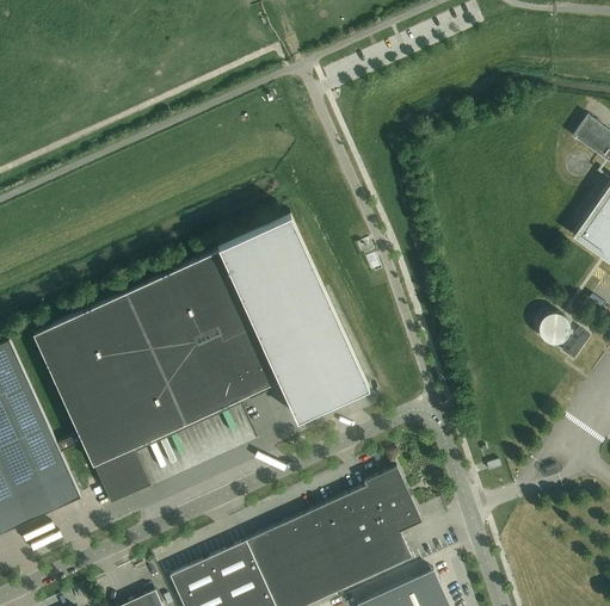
[(609,131),(589,117),(585,122),(573,138),(607,162),(609,164),(609,131)]
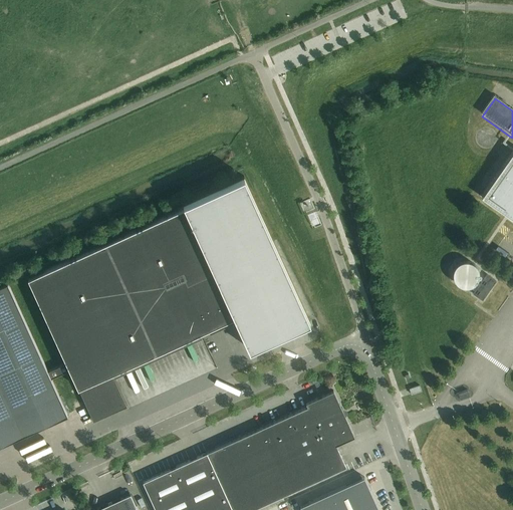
[(512,157),(483,200),(512,221),(512,157)]
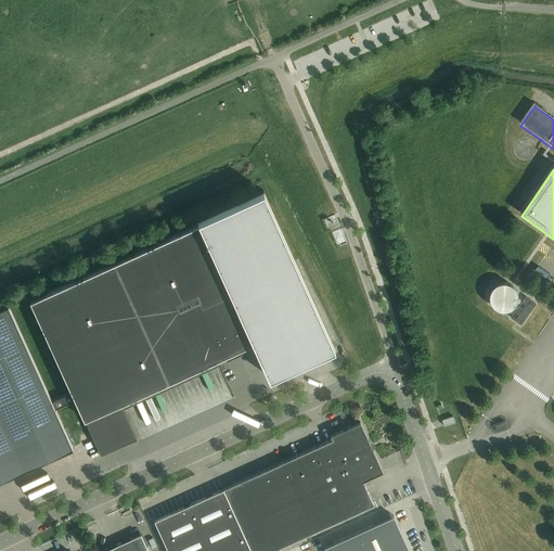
[(200,228),(31,304),(73,396),(76,404),(86,423),(102,459),(138,443),(121,407),(226,359),(228,363),(235,359),(256,350),(270,381),(336,351),(265,194),(239,206),(226,212),(200,225),(201,227),(200,228)]
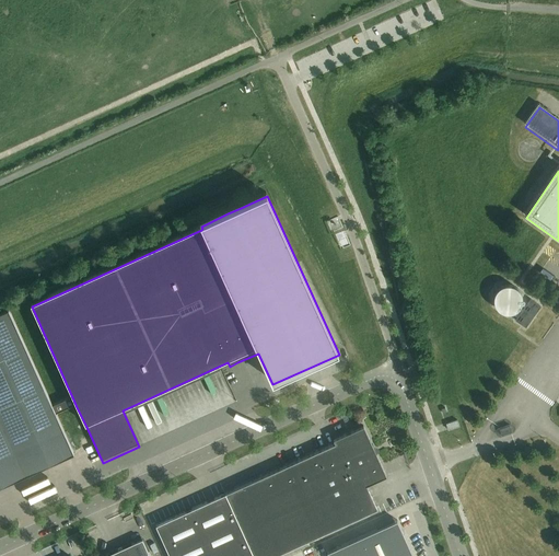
[(516,315),(520,312),(522,308),(523,303),(522,299),(520,294),(516,291),(512,289),(508,289),(503,290),(499,292),(496,296),(495,300),(495,305),(496,310),(499,313),(503,316),(508,317),(512,316),(516,315)]
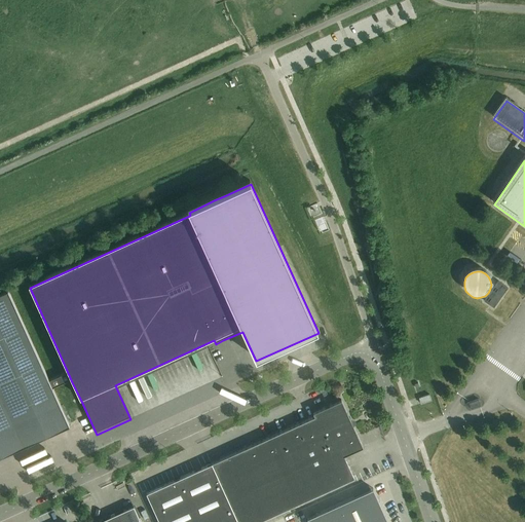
[(492,295),(485,304),(495,311),(509,292),(499,285),(492,295)]
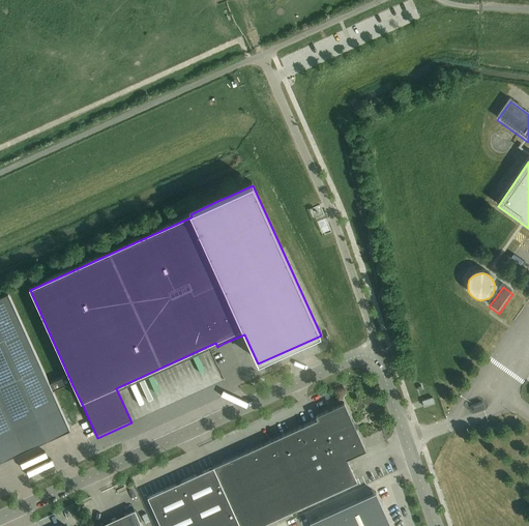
[(0,463),(71,432),(54,393),(51,387),(9,295),(0,299),(0,463)]
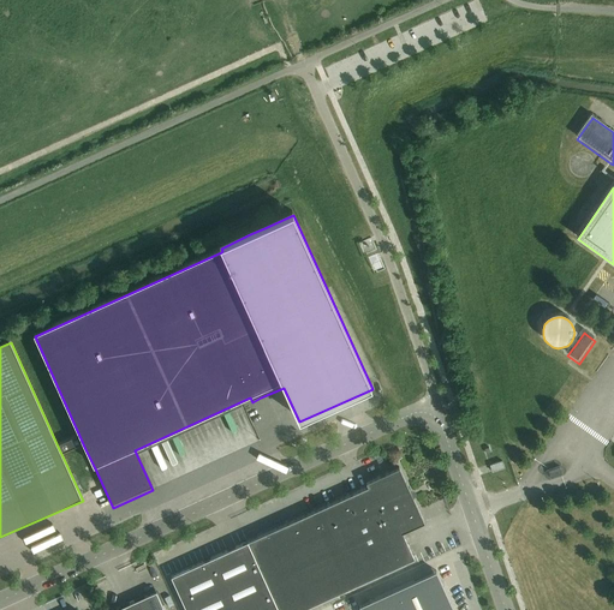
[(81,438),(59,449),(63,456),(84,447),(81,438)]
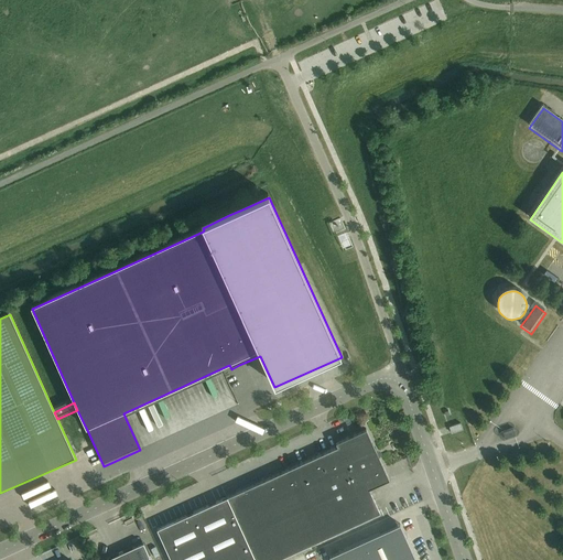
[(454,430),(451,431),(453,438),(464,433),(462,427),(454,430)]
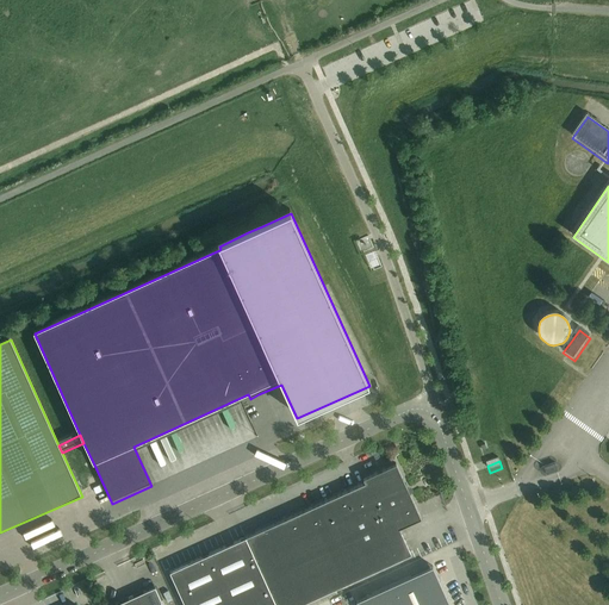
[(309,604),(412,557),(401,532),(422,522),(397,467),(365,482),(366,487),(171,575),(184,604),(309,604)]
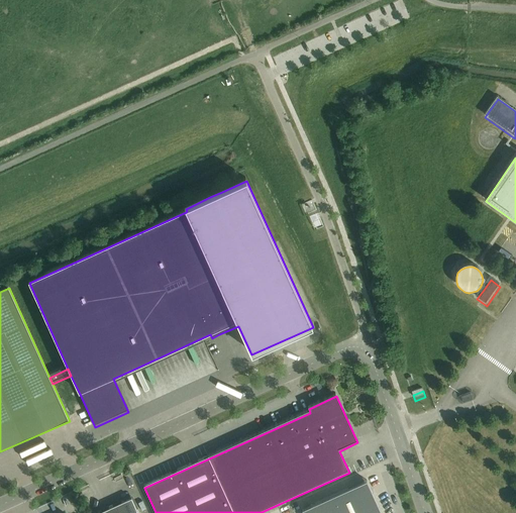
[(471,396),(461,399),(463,405),(473,402),(471,396)]
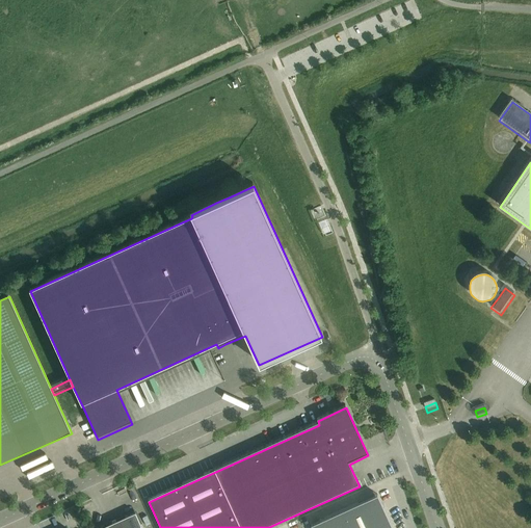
[(391,527),(378,498),(314,527),(391,527)]
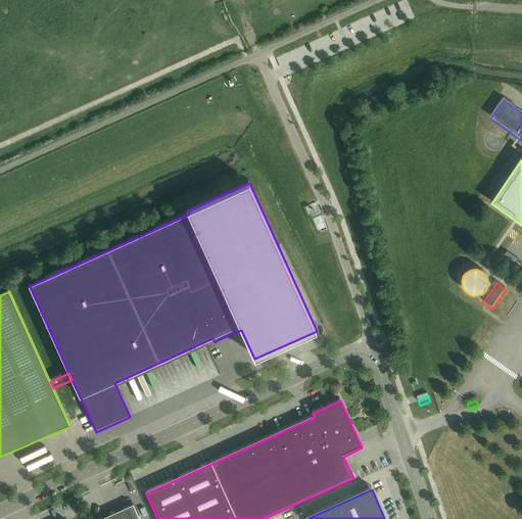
[(139,518),(134,507),(107,518),(139,518)]
